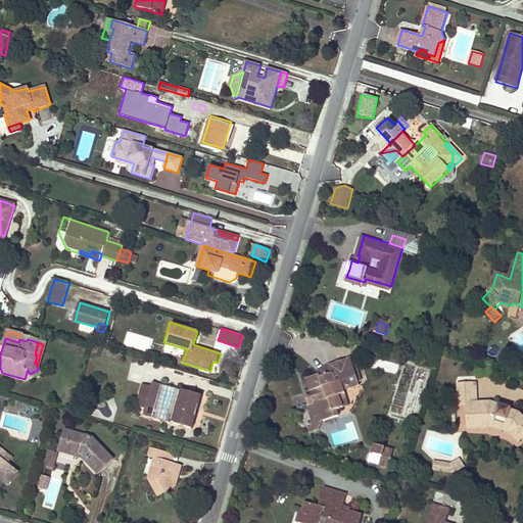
[(319,375),(305,379),(310,391),(313,390),(317,402),(308,405),(306,406),(313,424),(307,425),(311,432),(319,430),(323,421),(339,416),(337,410),(343,408),(339,395),(345,394),(344,391),(343,387),(348,385),(349,389),(360,386),(358,381),(353,367),(350,358),(329,365),(332,374),(320,377),(319,375)]
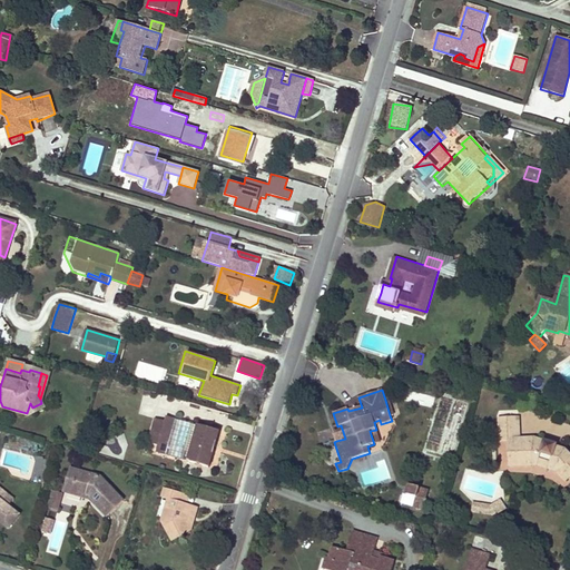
[(394,414),(390,399),(385,400),(390,415),(394,414)]
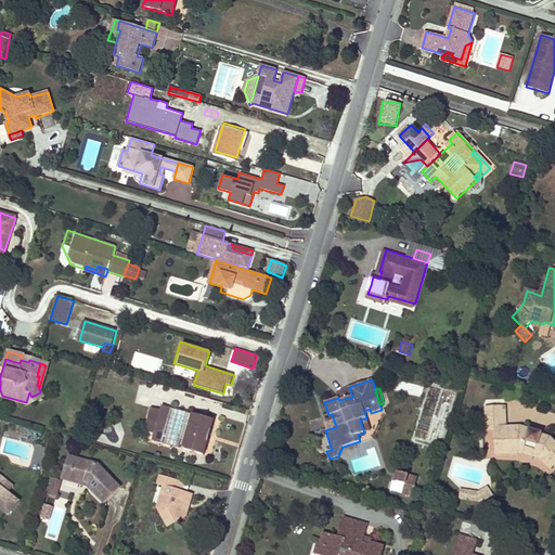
[(31,397),(29,392),(26,402),(31,403),(42,399),(40,392),(31,397)]
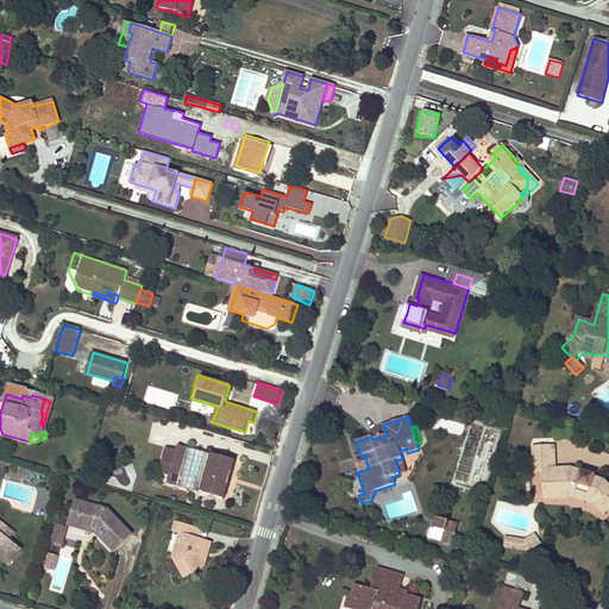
[(189,447),(180,444),(179,449),(171,472),(168,483),(179,485),(189,447)]
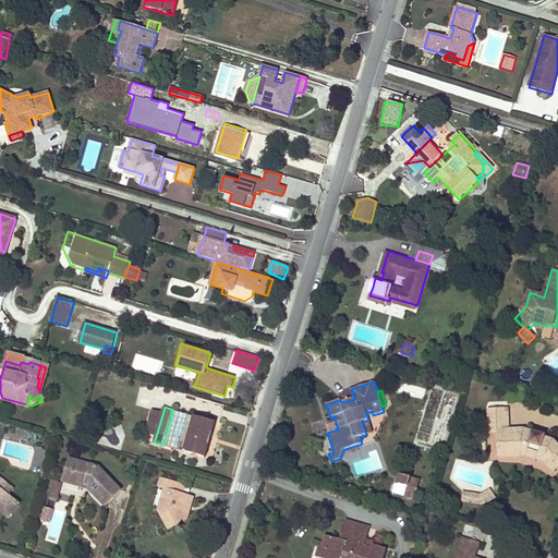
[(154,408),(147,431),(157,433),(164,411),(154,408)]
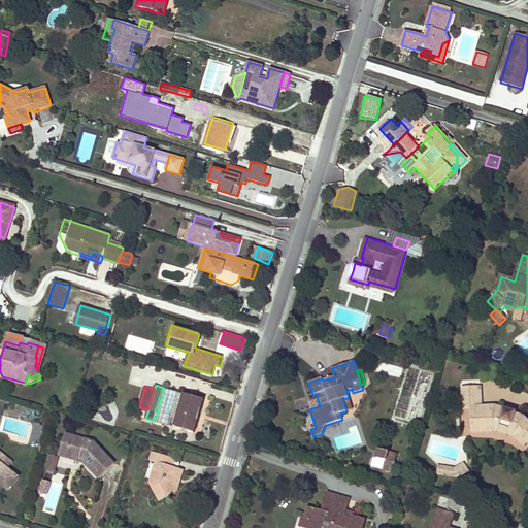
[(527,423),(524,418),(519,416),(514,415),(514,413),(495,406),(481,406),(481,388),(463,388),(464,409),(470,408),(471,432),(499,431),(515,436),(520,433),(527,441),(527,440),(527,423)]
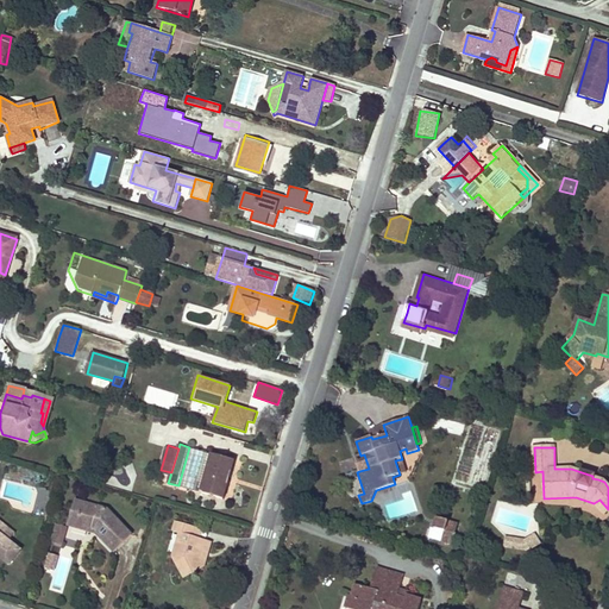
[(236,462),(212,453),(201,493),(225,500),(236,462)]
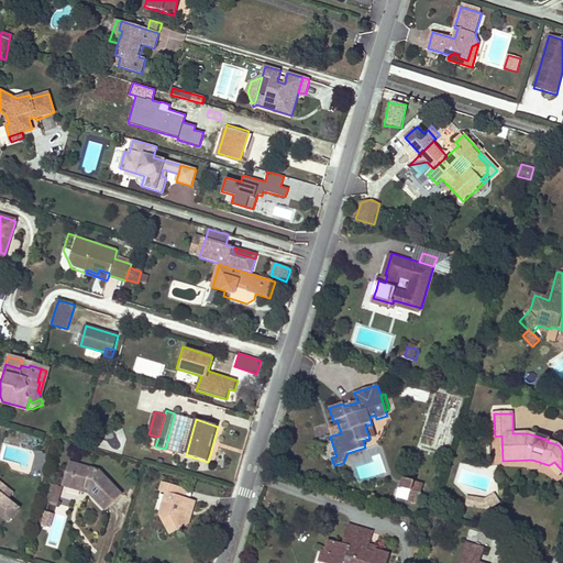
[(341,433),(337,420),(333,421),(329,423),(332,435),(341,433)]
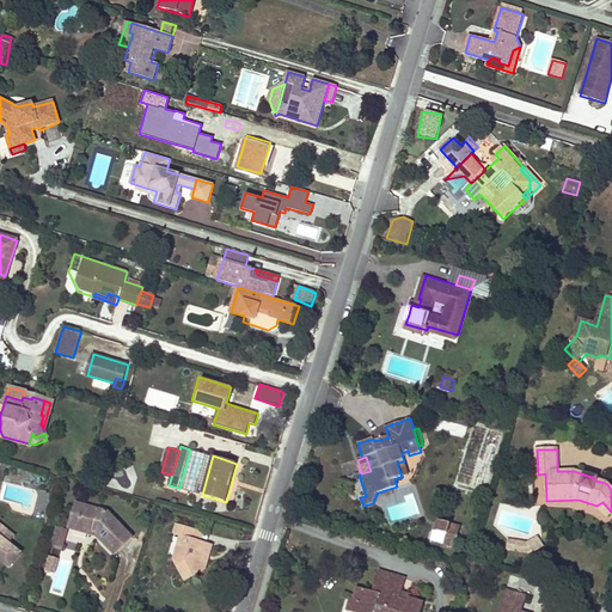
[(409,476),(404,461),(397,463),(402,477),(409,476)]
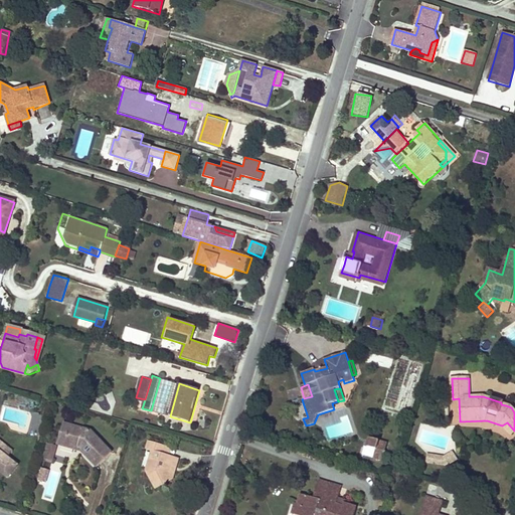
[(507,422),(502,425),(509,435),(514,431),(507,422)]
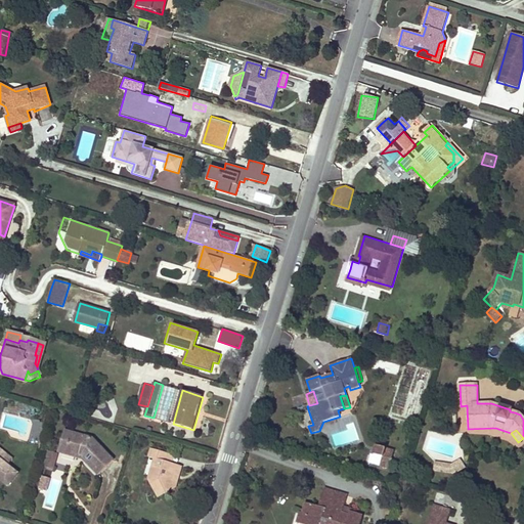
[(70,442),(72,433),(64,431),(58,452),(62,453),(66,442),(70,442)]
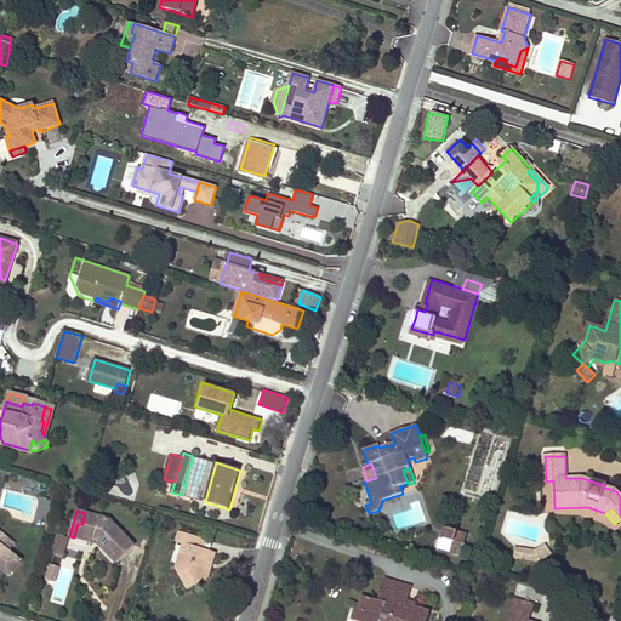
[(110,520),(85,513),(83,524),(78,524),(74,537),(91,542),(95,539),(98,540),(101,542),(98,545),(115,564),(135,547),(110,520)]
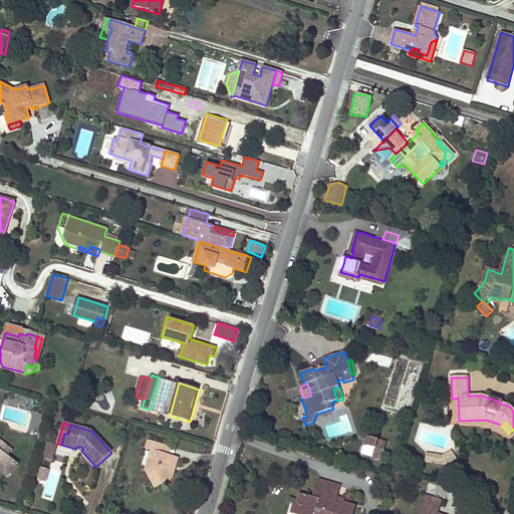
[(387,443),(369,438),(366,448),(374,450),(372,457),(382,460),(387,443)]
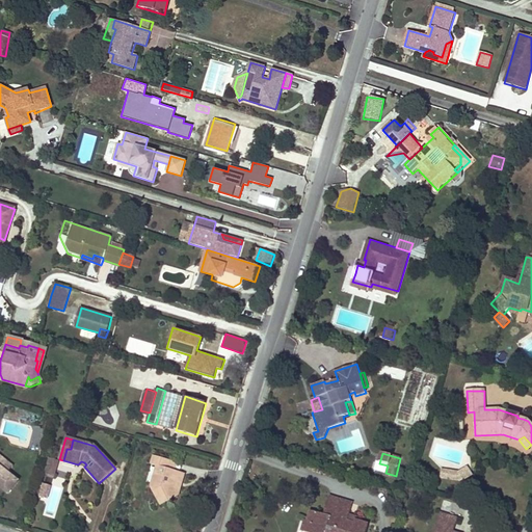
[(15,467),(0,455),(0,464),(9,473),(15,467)]
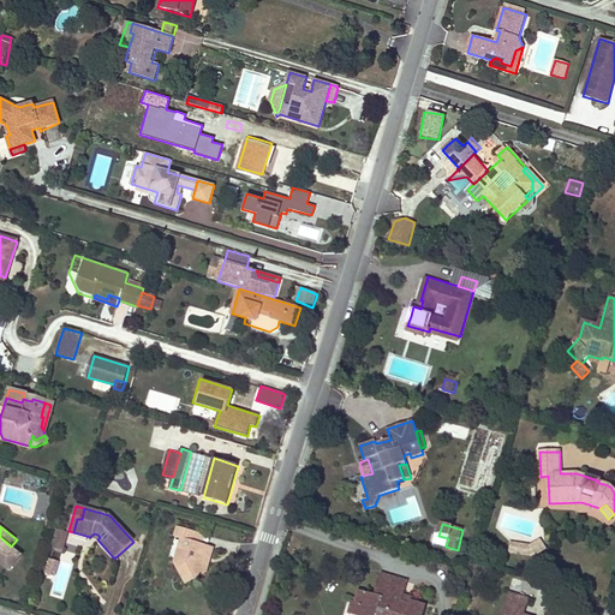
[(193,541),(196,531),(179,526),(175,537),(183,539),(174,562),(183,578),(193,573),(195,578),(207,572),(203,565),(206,556),(212,557),(214,548),(202,543),(193,541)]
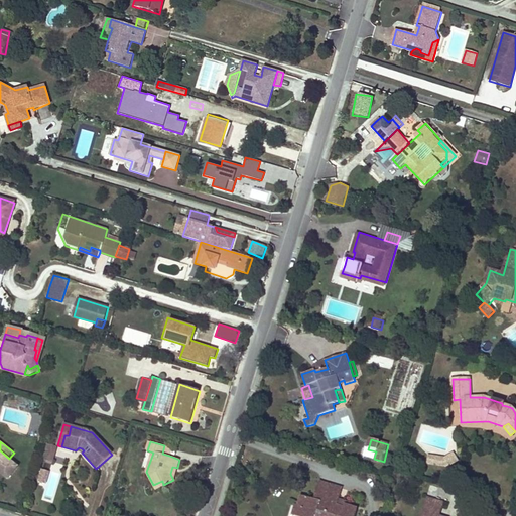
[(53,464),(57,447),(47,444),(42,461),(53,464)]
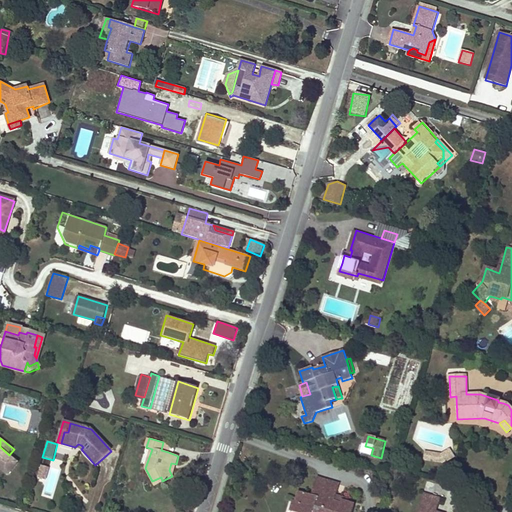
[(170,445),(163,442),(161,450),(168,452),(170,445)]
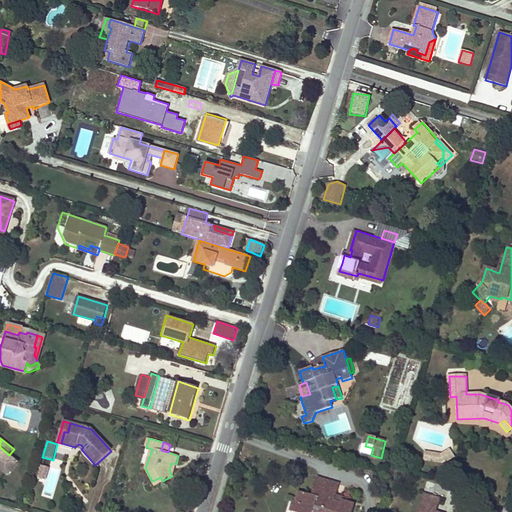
[(0,468),(8,475),(19,462),(9,455),(0,447),(0,468)]
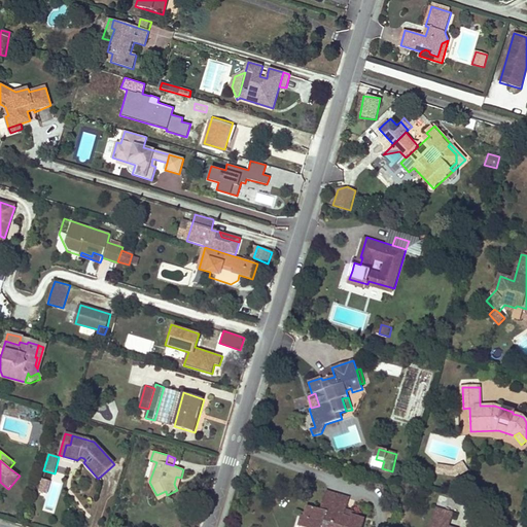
[(467,470),(462,461),(453,467),(458,477),(467,470)]
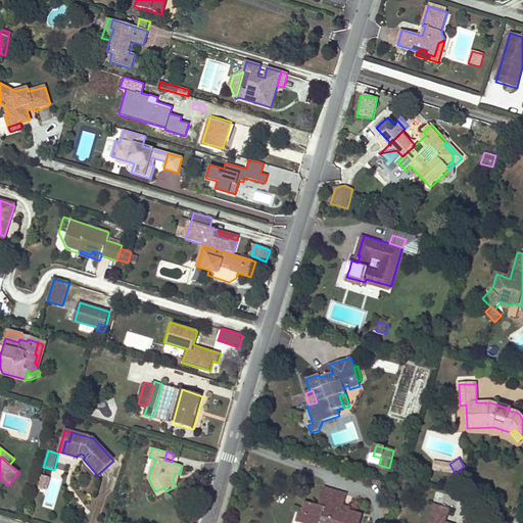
[(347,493),(324,486),(322,495),(329,497),(331,491),(346,495),(347,493)]
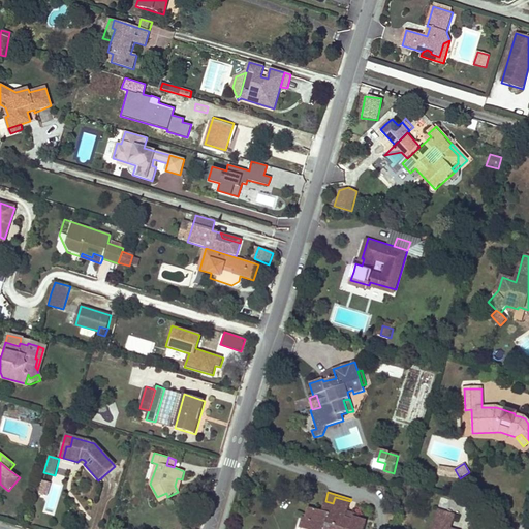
[(159,501),(167,497),(166,493),(157,497),(159,501)]
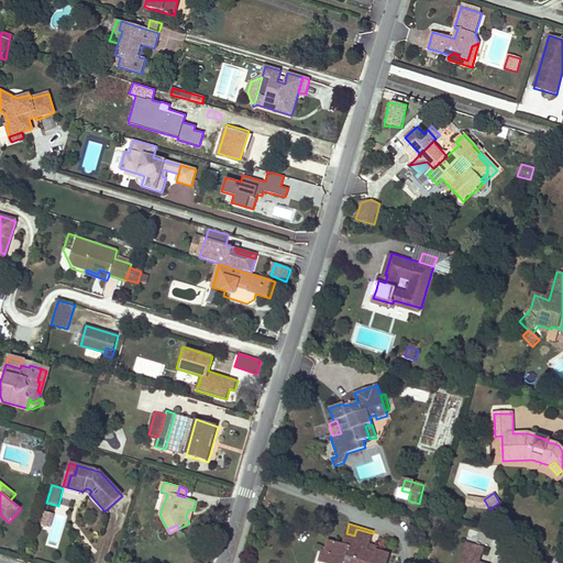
[(326,550),(331,552),(328,562),(329,562),(387,562),(390,555),(376,551),(375,553),(368,551),(370,544),(373,533),(356,529),(354,536),(346,533),(344,540),(330,536),(326,550)]
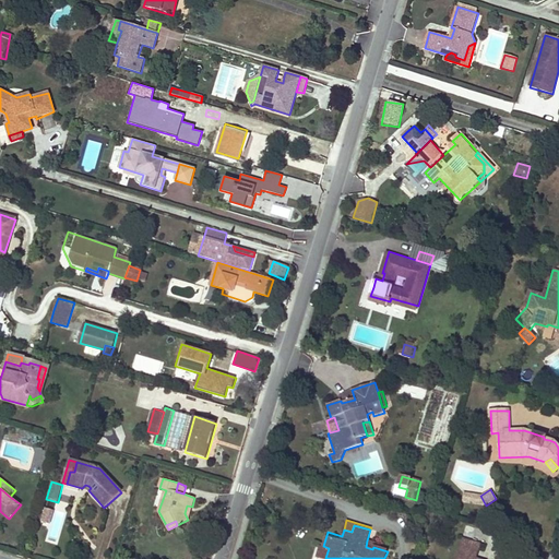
[(476,558),(480,545),(462,539),(455,558),(476,558)]
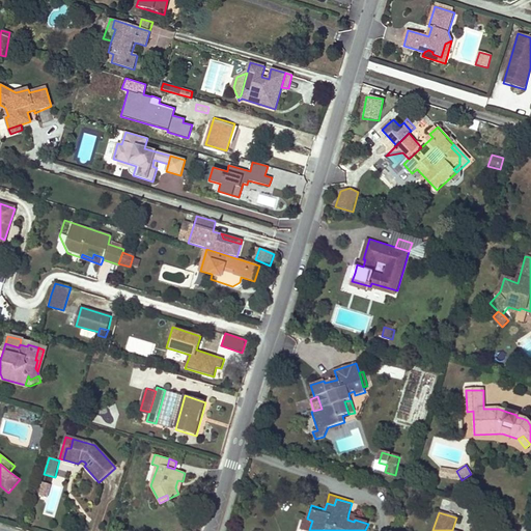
[(312,521),(307,519),(304,518),(301,529),(309,530),(312,521)]
